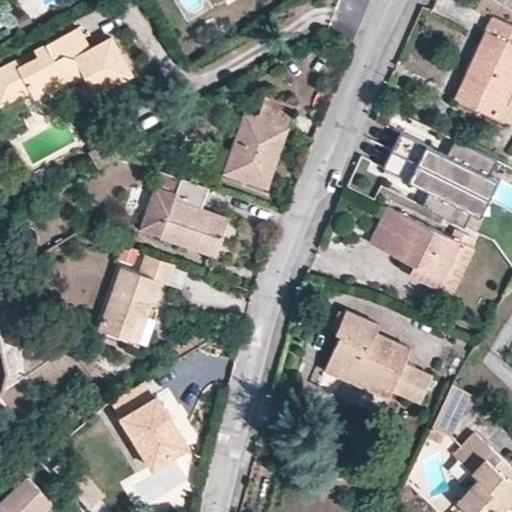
[(511,22),(493,14),(466,73),(472,76),(461,98),(508,120),(511,111),(511,22)]
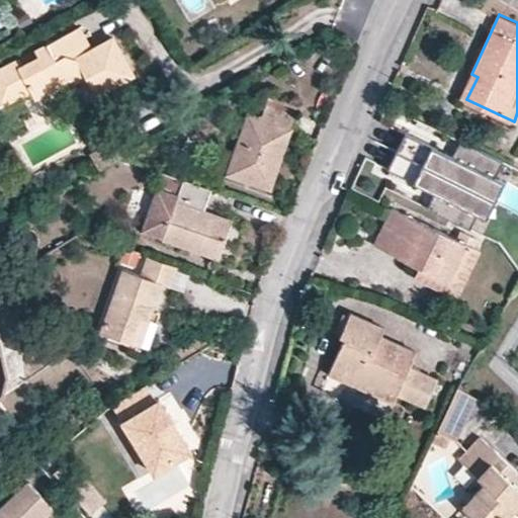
[(134,75),(113,37),(90,49),(79,27),(35,51),(39,58),(20,68),(16,61),(0,69),(0,104),(0,105),(30,89),(35,98),(72,79),(83,72),(86,77),(96,95),(134,75)]
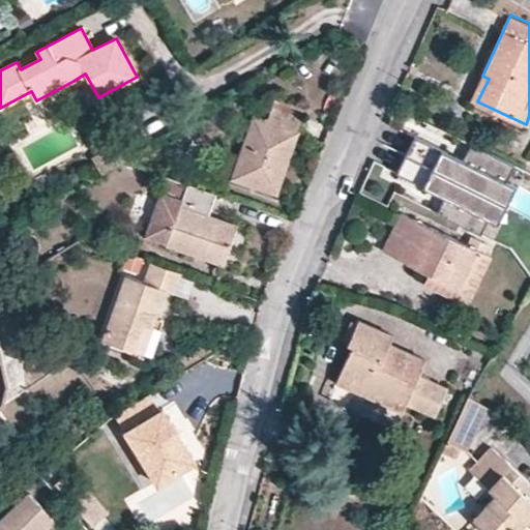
[(77,86),(88,79),(85,74),(74,81),(77,86)]
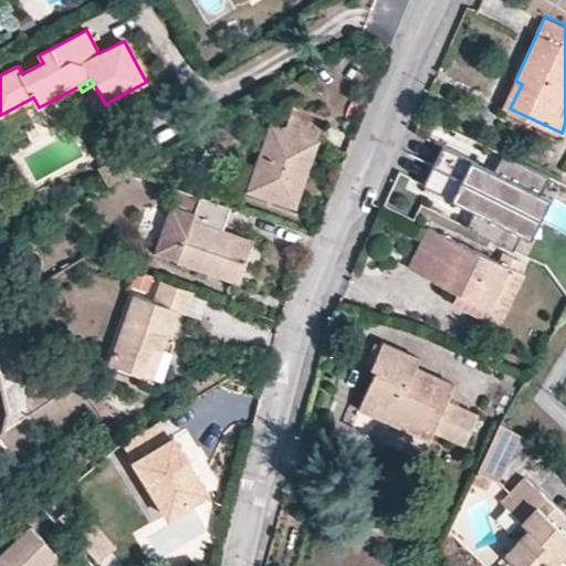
[(510,108),(522,84),(515,81),(504,106),(510,108)]
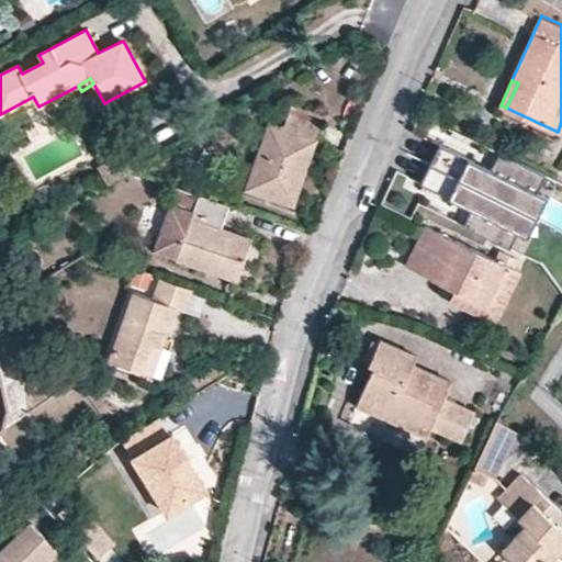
[(293,204),(323,116),(291,105),(284,126),(270,122),(248,189),(293,204)]
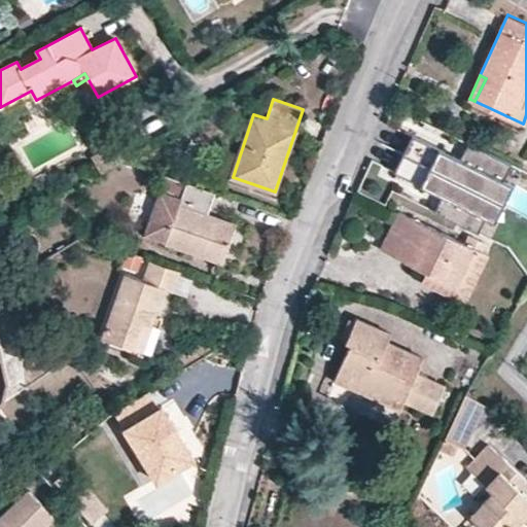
[(503,180),(512,164),(467,142),(459,159),(412,135),(394,172),(443,195),(434,211),(479,233),(486,216),(495,220),(513,185),(503,180)]
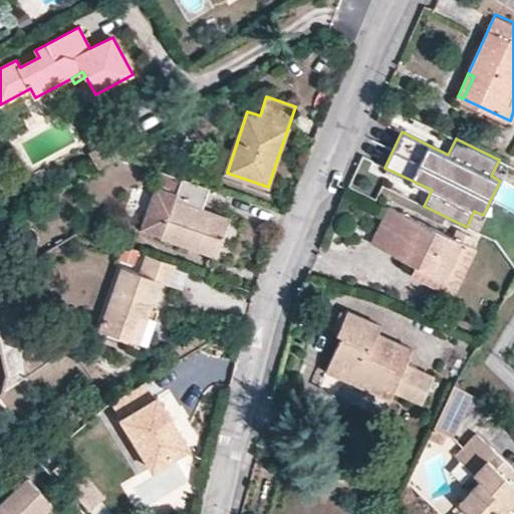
[(133,147),(123,133),(106,143),(115,158),(133,147)]
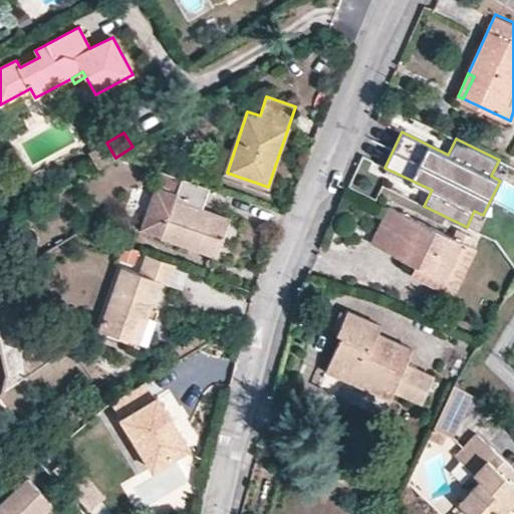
[(115,158),(106,143),(89,153),(98,168),(115,158)]
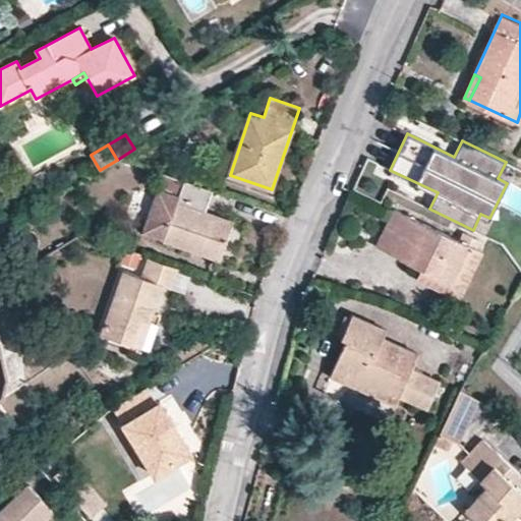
[(179,195),(184,180),(163,172),(158,187),(179,195)]
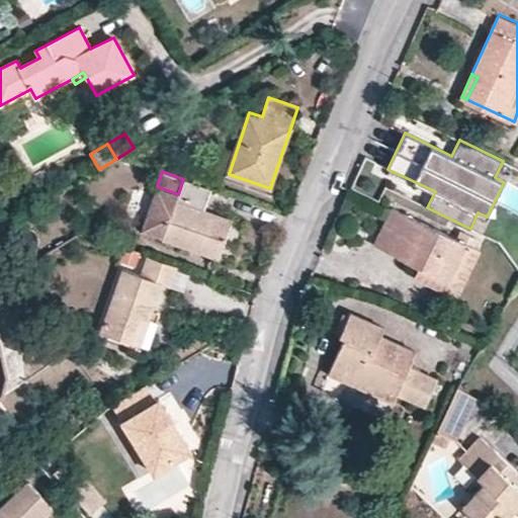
[(218,257),(231,220),(203,210),(211,188),(183,179),(178,194),(157,186),(141,231),(218,257)]
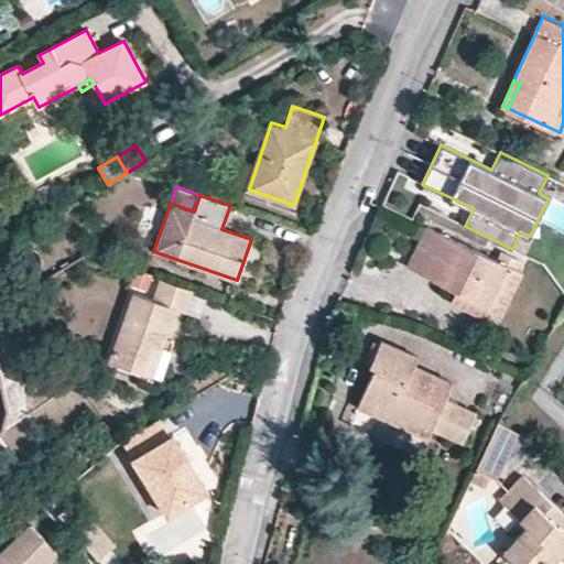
[(488,306),(509,266),(426,226),(407,267),(456,291),(488,306)]
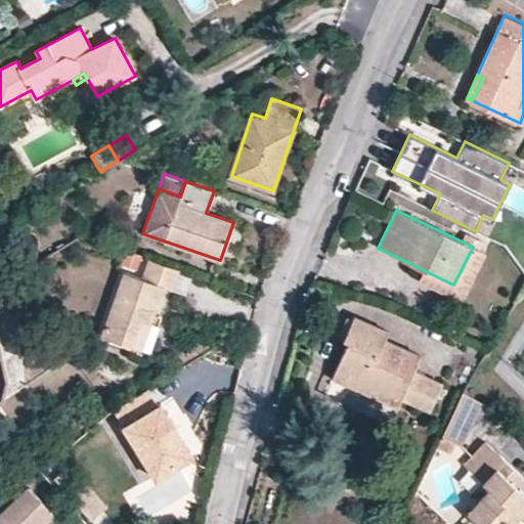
[(233,265),(247,226),(233,222),(220,260),(233,265)]
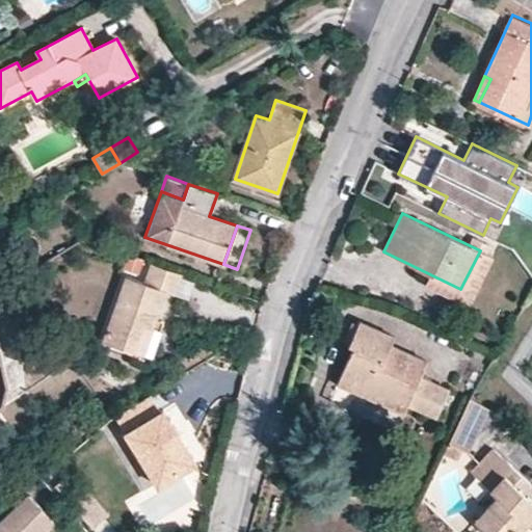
[(469,306),(493,257),(480,250),(460,289),(430,274),(425,284),(469,306)]
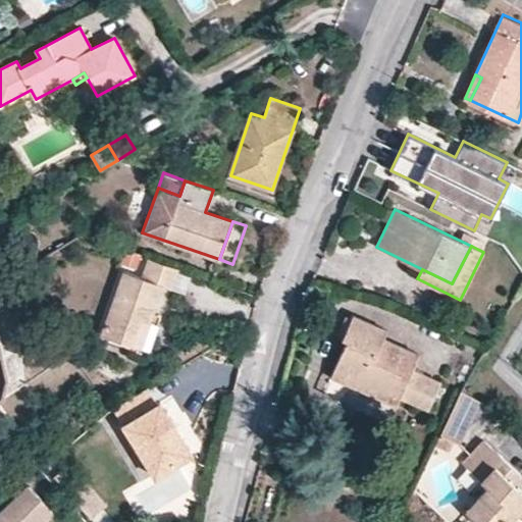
[(149,321),(162,285),(171,289),(177,268),(149,257),(142,277),(123,270),(101,334),(133,346),(142,319),(149,321)]
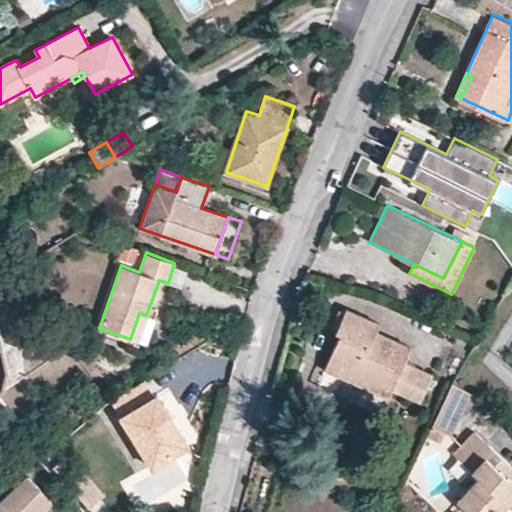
[(405,363),(411,348),(377,332),(380,324),(346,309),(345,311),(336,329),(335,331),(340,333),(324,368),(343,376),(345,370),(393,390),(393,389),(422,400),(432,375),(405,363)]
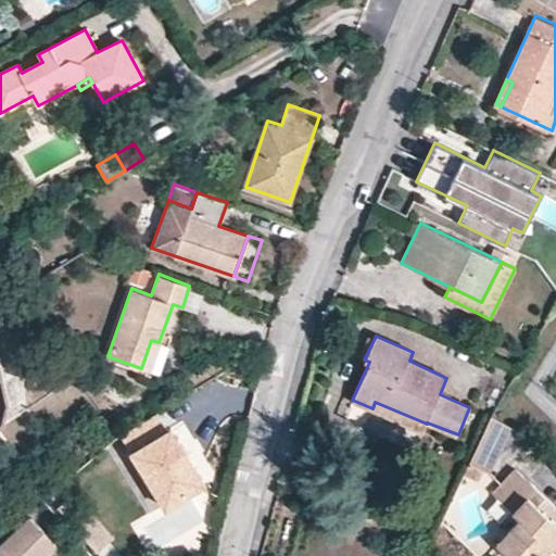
[(365,357),(375,338),(368,336),(359,354),(365,357)]
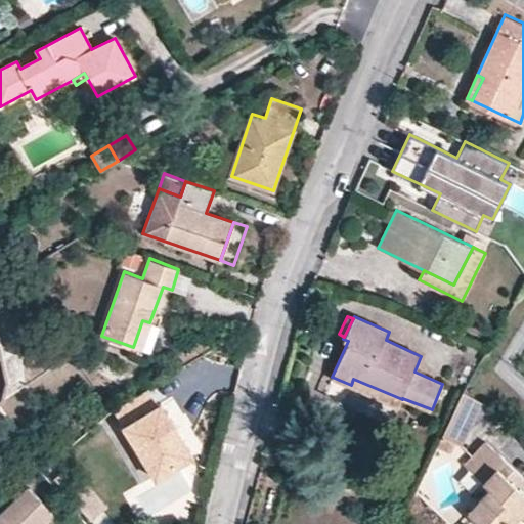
[(148,352),(158,325),(149,322),(142,320),(133,347),(148,352)]
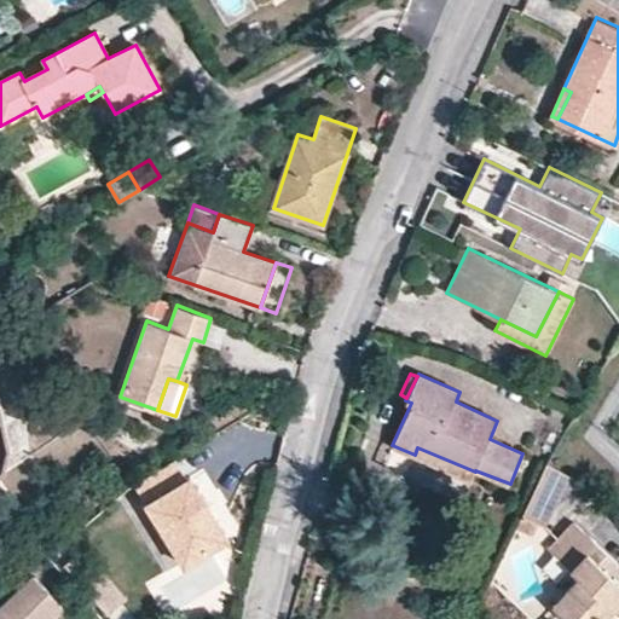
[(475,472),(417,447),(415,455),(472,480),(475,472)]
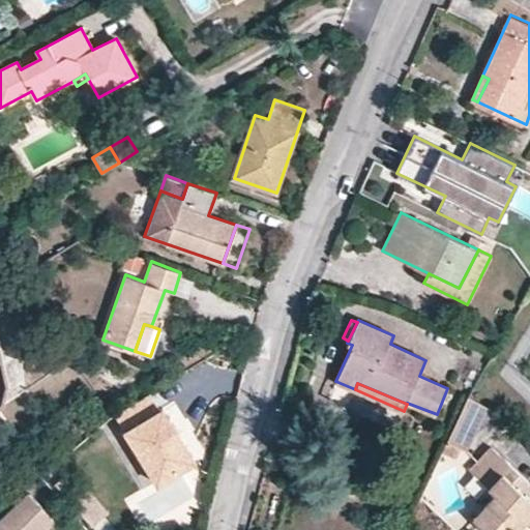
[(196,461),(165,410),(164,408),(162,410),(151,393),(116,415),(158,483),(196,461)]
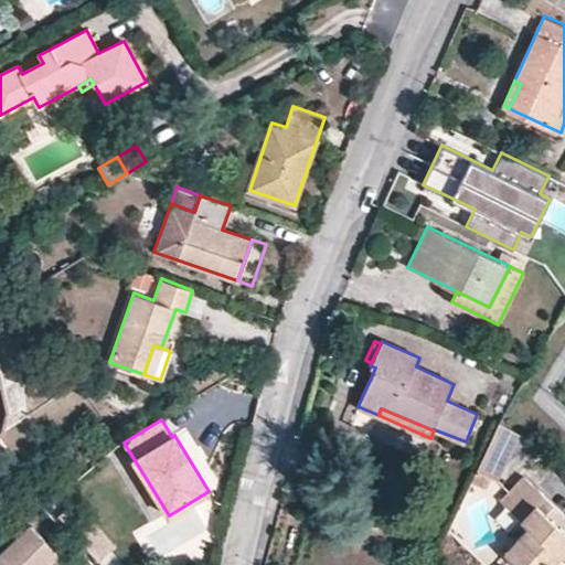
[(510,454),(519,434),(500,423),(489,444),(510,454)]
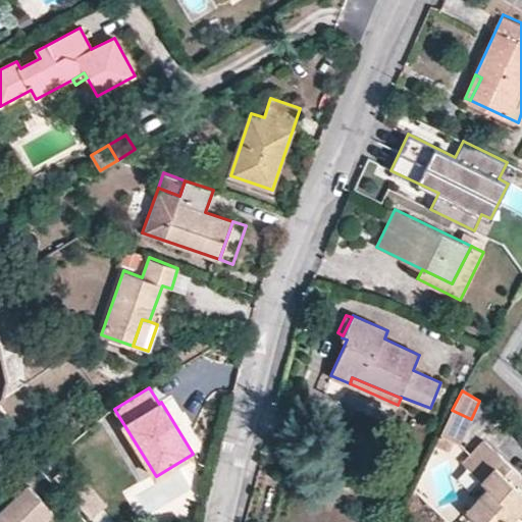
[(459,445),(471,419),(452,410),(440,435),(454,441),(459,445)]
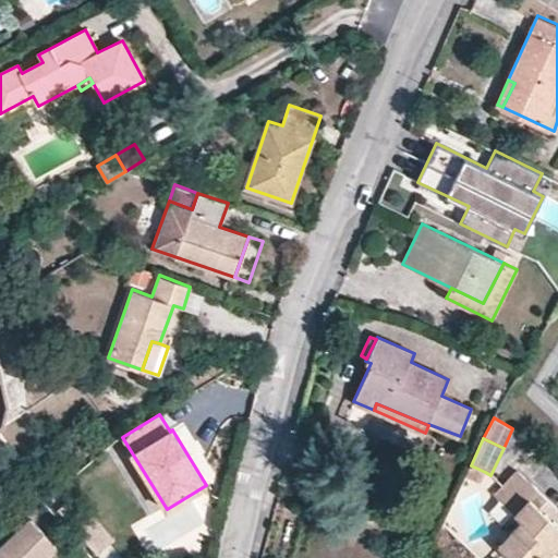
[(481,483),(485,472),(471,465),(465,476),(481,483)]
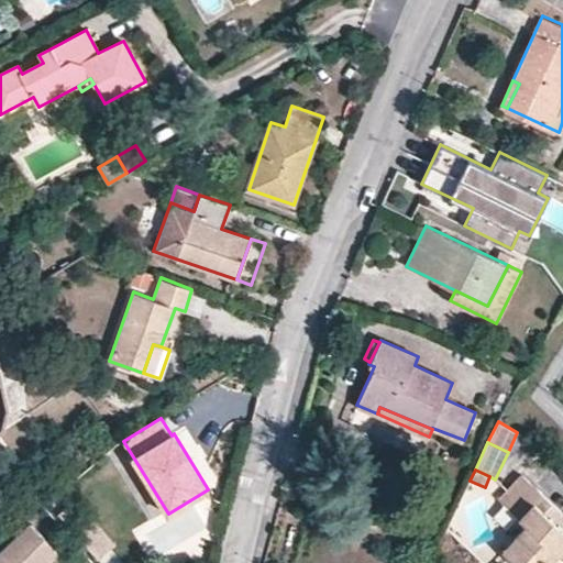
[(562,521),(562,511),(522,474),(499,499),(527,525),(503,551),(516,562),(553,562),(551,561),(548,556),(554,549),(559,553),(562,548),(562,528),(560,526),(562,521)]
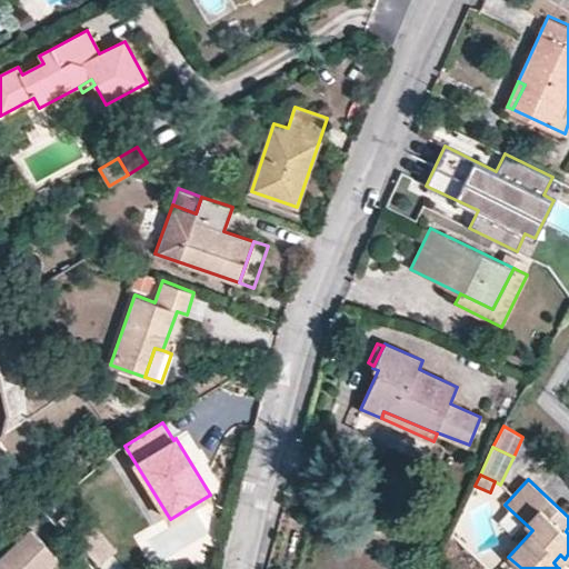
[(111,545),(90,519),(85,523),(72,509),(60,520),(93,559),(111,545)]
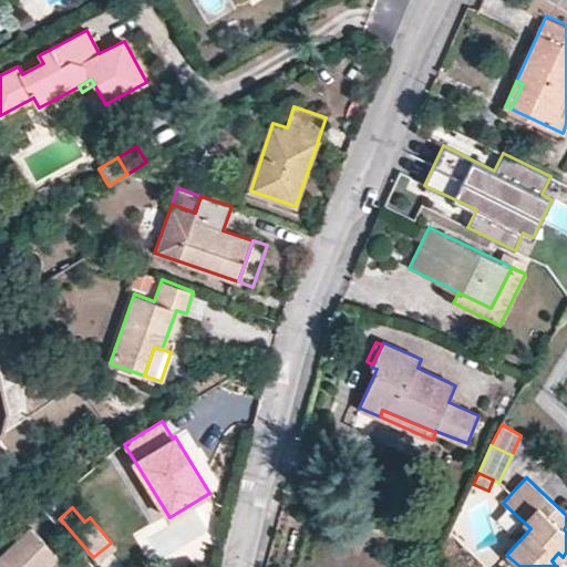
[(45,566),(59,555),(32,528),(0,558),(0,566),(45,566)]
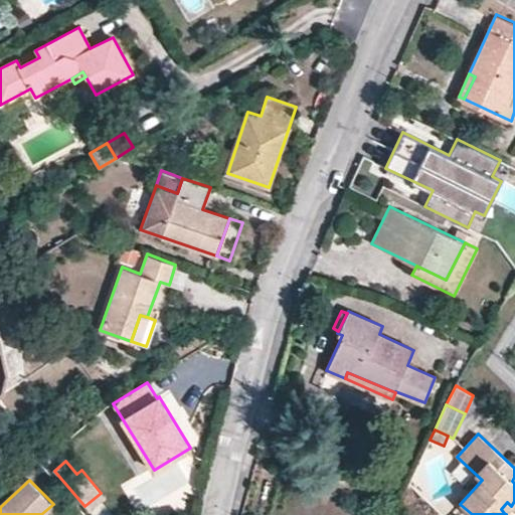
[(504,513),(511,506),(507,502),(501,509),(504,513)]
